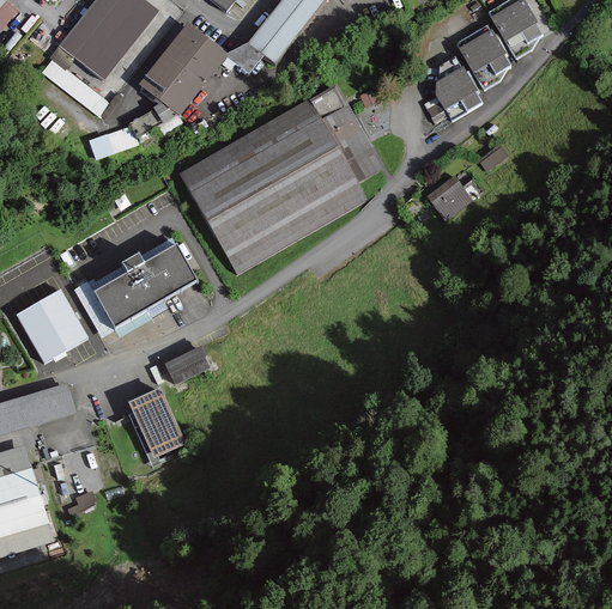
[(0,28),(16,10),(5,0),(0,0),(0,28)]
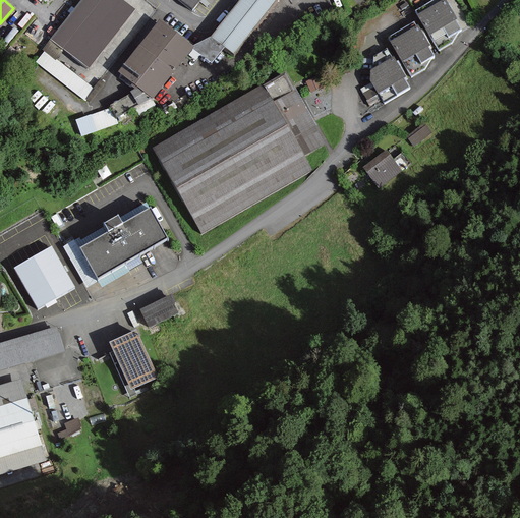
[(134,12),(120,0),(82,0),(51,39),(87,69),(134,12)]
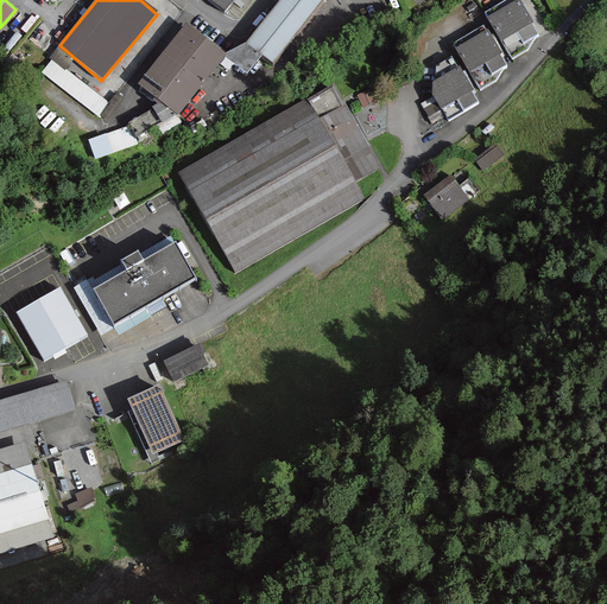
[(215,0),(227,10),(234,0),(215,0)]
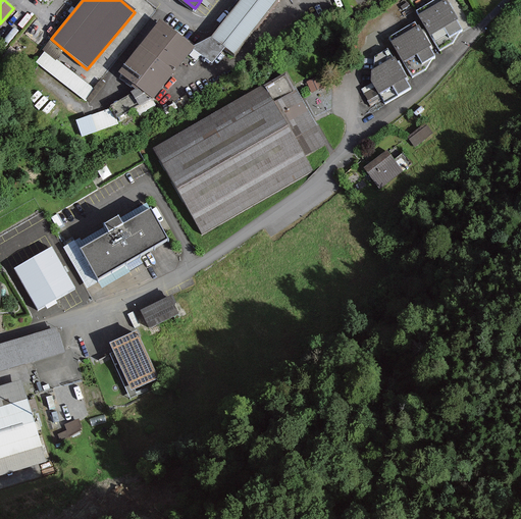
[(241,0),(211,36),(231,52),(273,0),(241,0)]
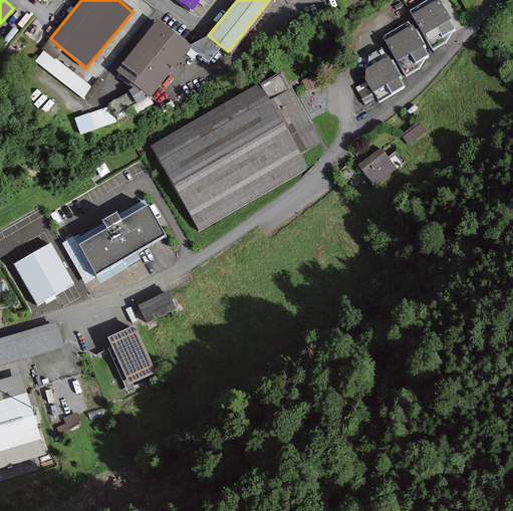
[(425,0),(410,9),(433,47),(445,40),(454,25),(439,0),(425,0)]
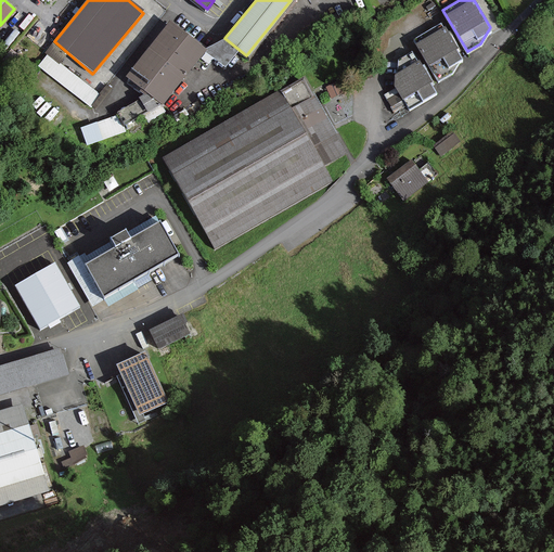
[(203,49),(167,22),(127,75),(163,102),(203,49)]
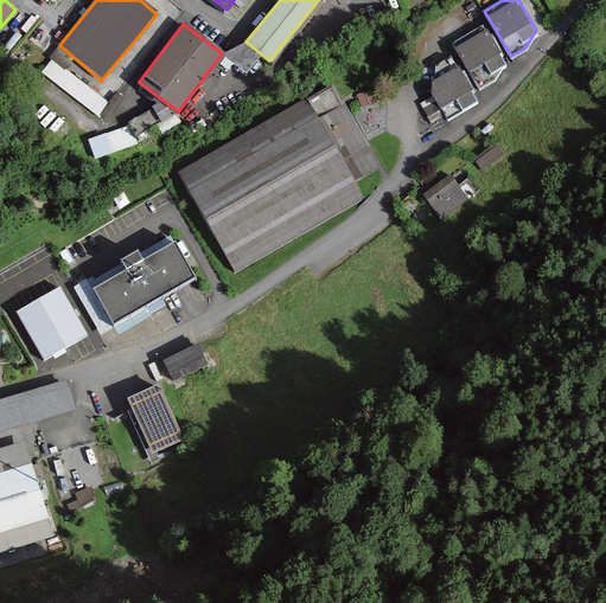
[(482,24),(452,42),(479,87),(495,77),(504,62),(482,24)]
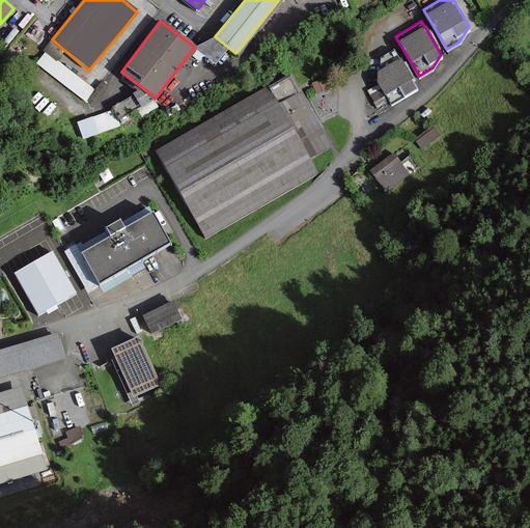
[(417,87),(393,48),(380,56),(378,82),(391,104),(417,87)]
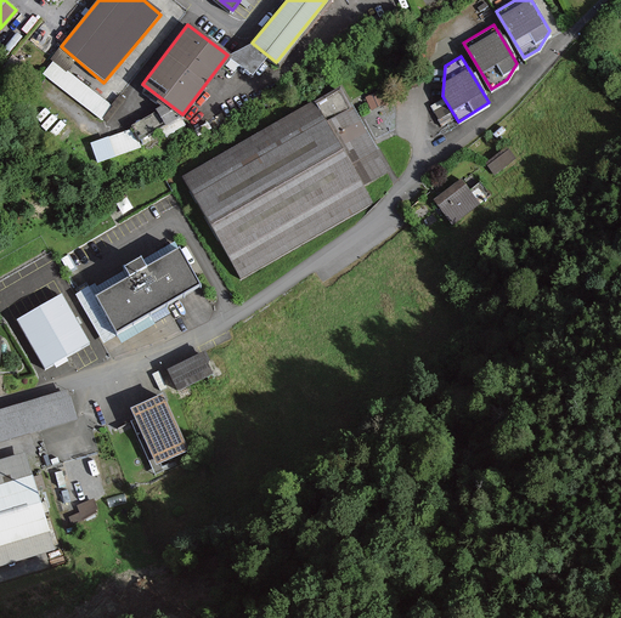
[(339,88),(181,174),(237,275),(371,200),(361,182),(384,169),(339,88)]
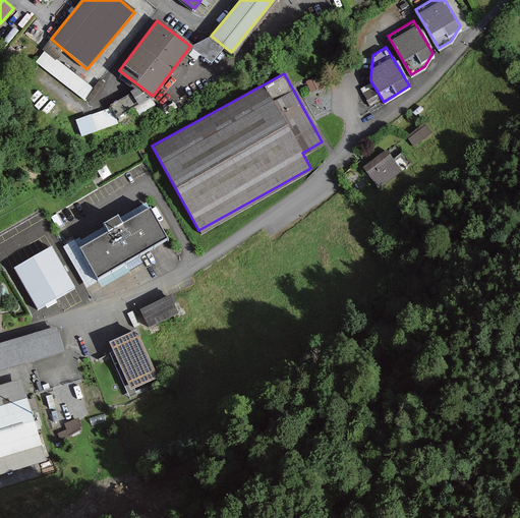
[(306,79),(311,90),(318,85),(312,76),(306,79)]
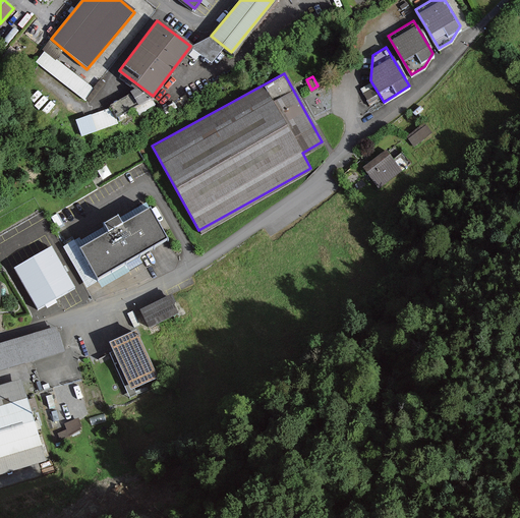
[(110,104),(116,117),(136,107),(130,95),(110,104)]
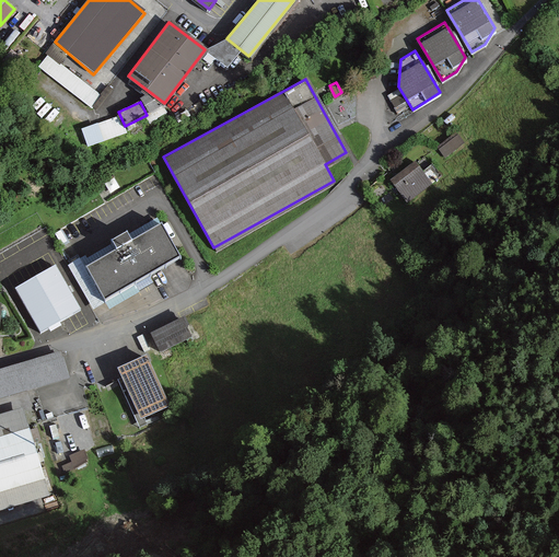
[(118,113),(81,128),(89,146),(126,130),(118,113)]
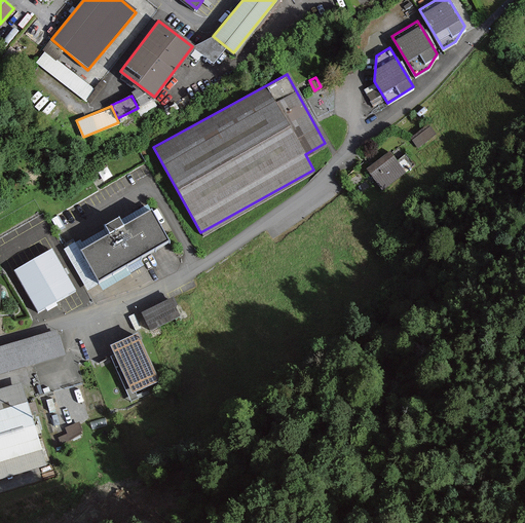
[(432,124),(412,137),(417,145),(437,134),(432,124)]
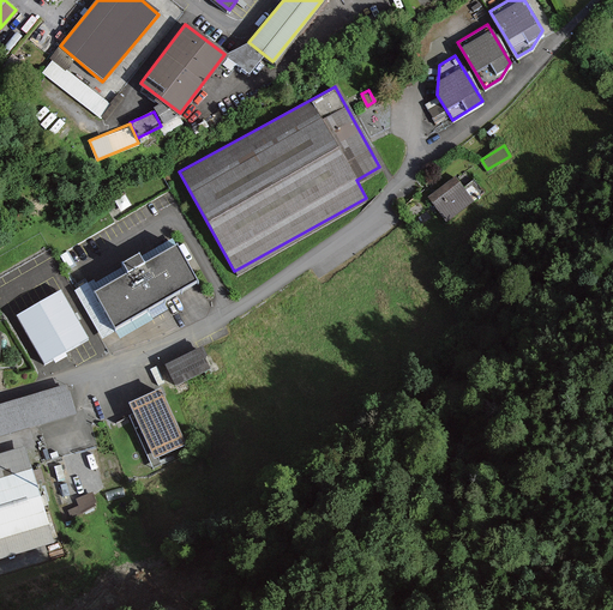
[(445,219),(470,198),(454,177),(427,199),(445,219)]
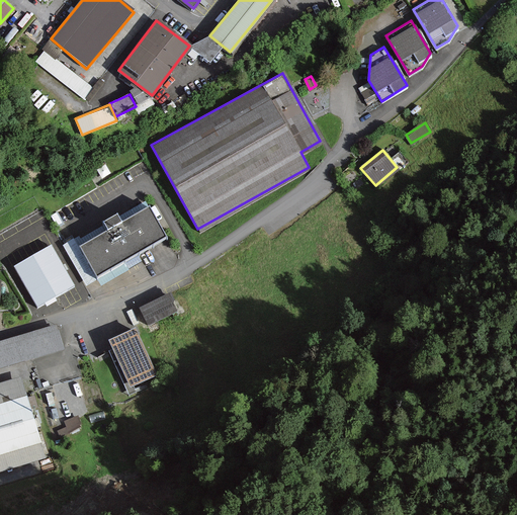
[(96,274),(163,235),(148,207),(121,224),(117,216),(102,225),(107,232),(80,248),(96,274)]
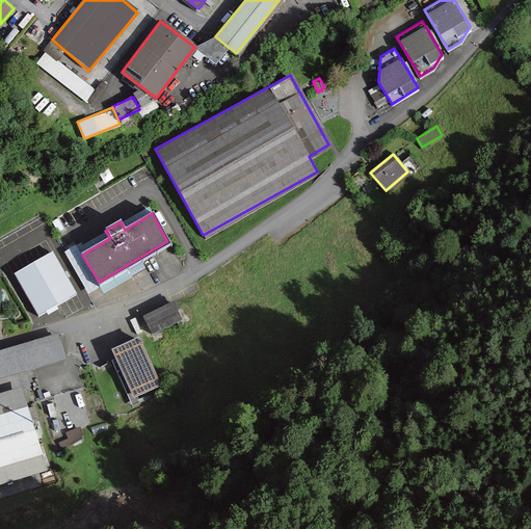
[(74,292),(50,250),(11,272),(34,314),(74,292)]
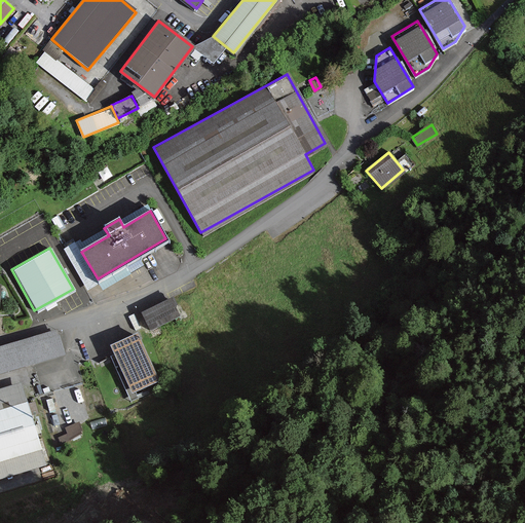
[(172,295),(141,310),(150,329),(180,313),(172,295)]
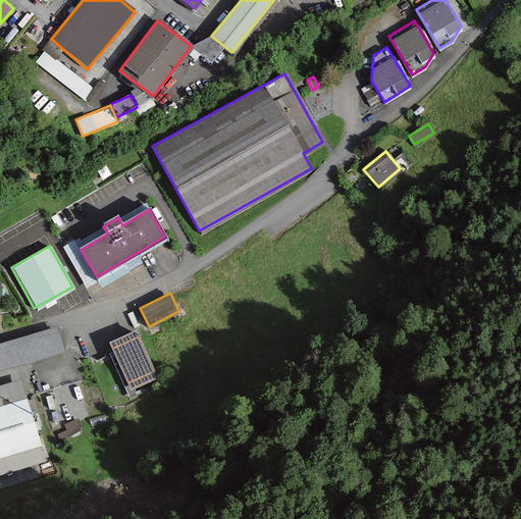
[(137,328),(109,341),(131,387),(158,375),(137,328)]
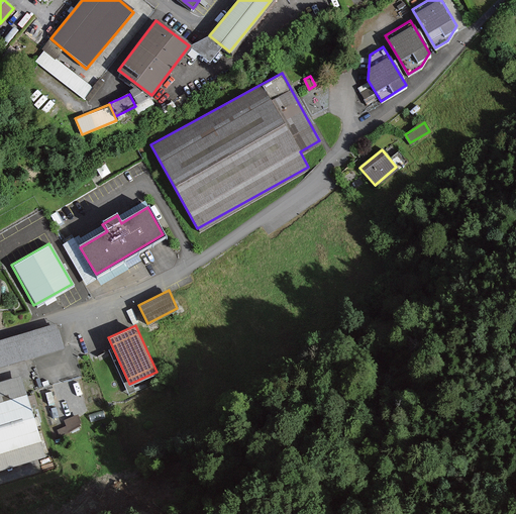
[(59,326),(0,340),(0,366),(65,350),(59,326)]
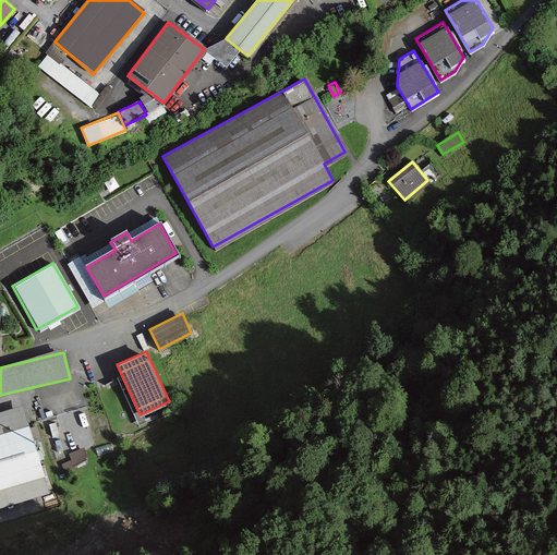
[(72,379),(38,388),(45,413),(77,405),(72,379)]
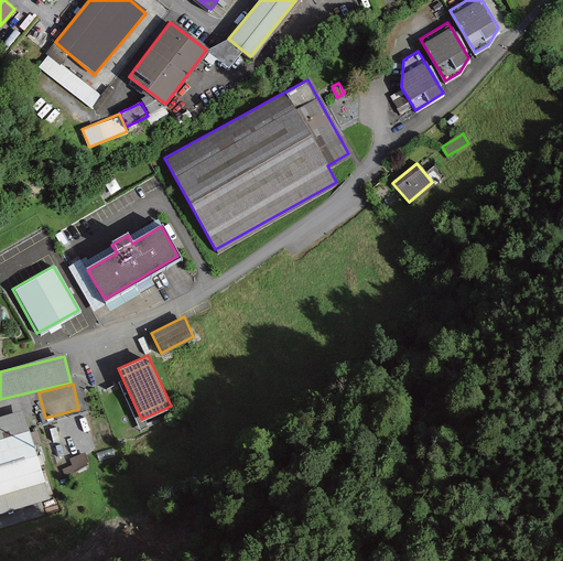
[(22,418),(0,423),(0,506),(44,493),(22,418)]
